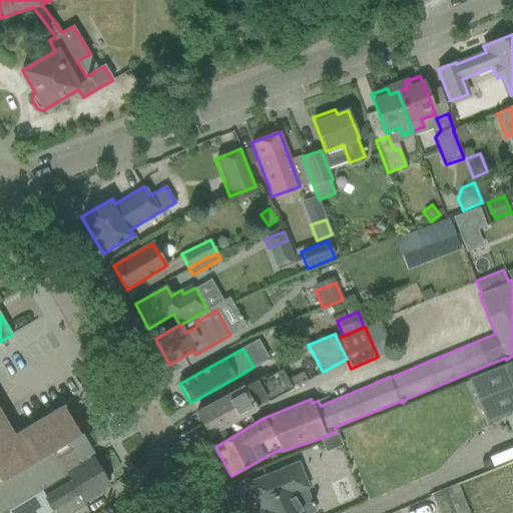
[(486,424),(512,412),(512,360),(467,380),(486,424)]
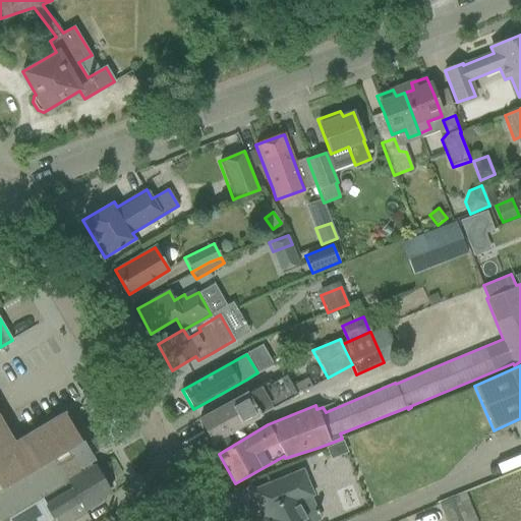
[(199,419),(212,442),(298,395),(286,373),(270,383),(269,381),(199,419)]
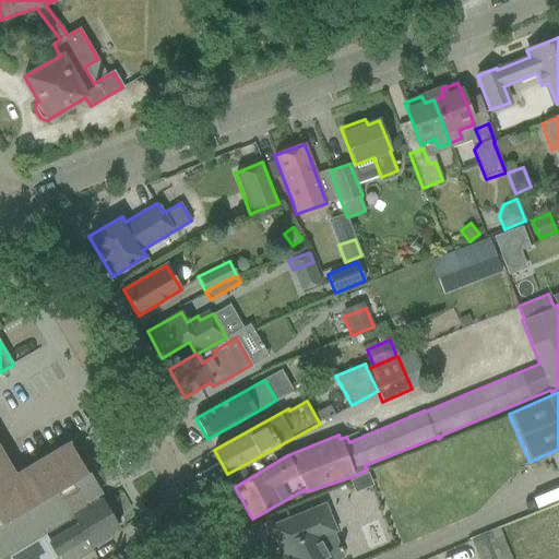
[(8,479),(0,483),(0,558),(3,558),(9,556),(44,535),(73,518),(99,501),(84,476),(87,474),(87,473),(81,463),(74,452),(71,454),(66,444),(35,462),(28,466),(15,474),(13,475),(7,478),(8,479)]
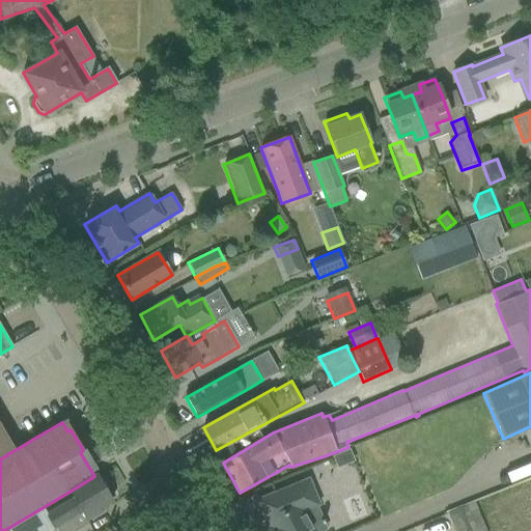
[(0,458),(7,455),(6,454),(15,450),(0,427),(0,458)]
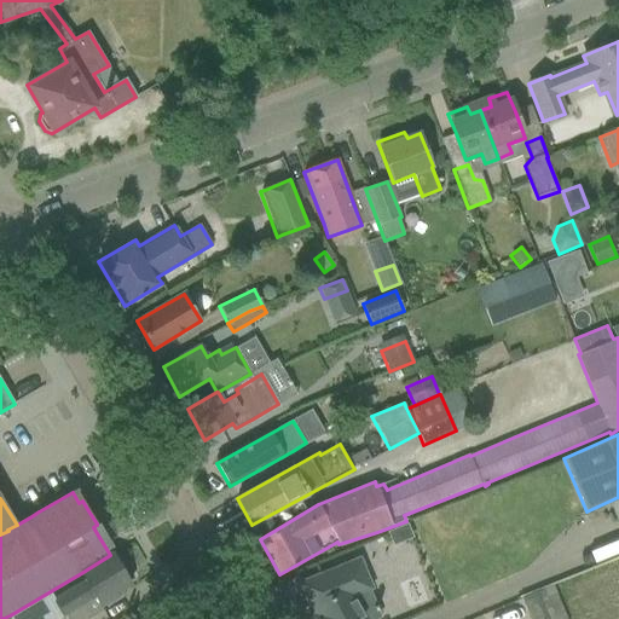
[(408,524),(387,532),(393,547),(414,538),(408,524)]
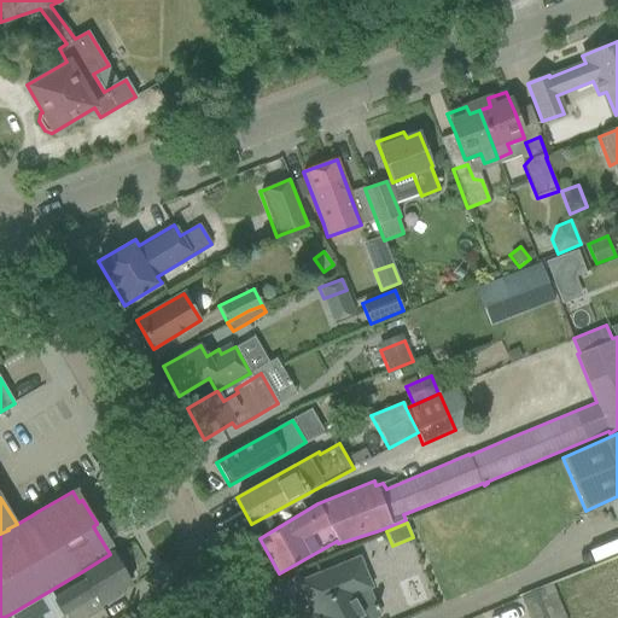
[(48,592),(10,614),(11,617),(58,617),(65,614),(95,596),(100,606),(120,595),(117,590),(132,582),(114,553),(110,554),(81,572),(85,579),(53,599),(48,592)]
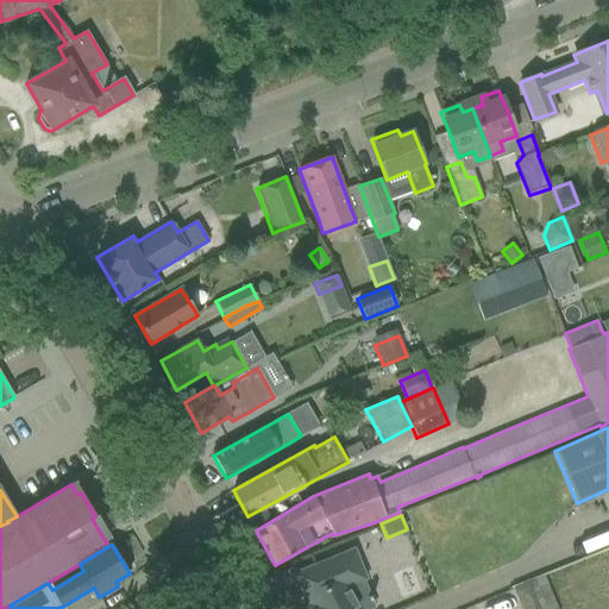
[(360,608),(350,589),(351,589),(350,583),(364,577),(353,551),(296,576),(313,606),(306,608),(360,608)]
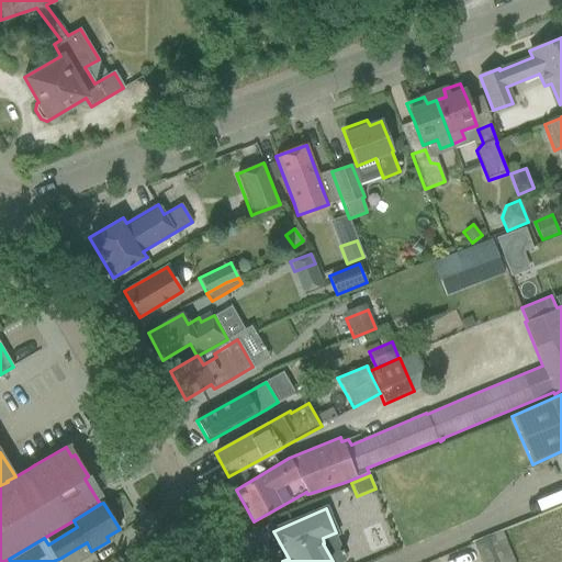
[(474,543),(482,561),(514,561),(503,531),(474,543)]
